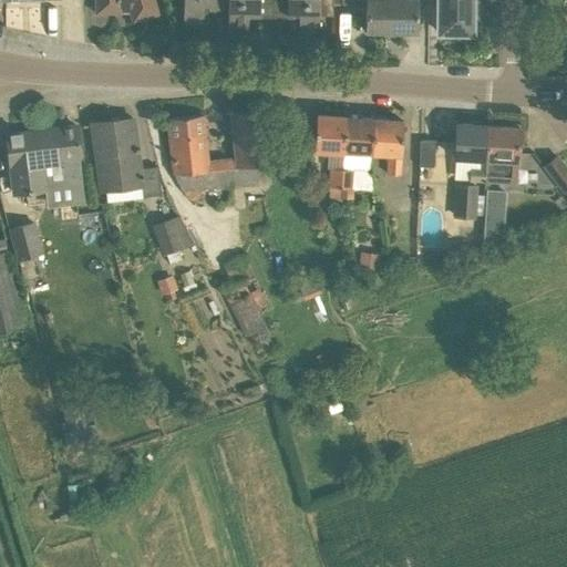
[(95,0),(95,13),(114,13),(114,11),(120,11),(120,7),(132,7),(135,19),(158,11),(154,0),(95,0)]
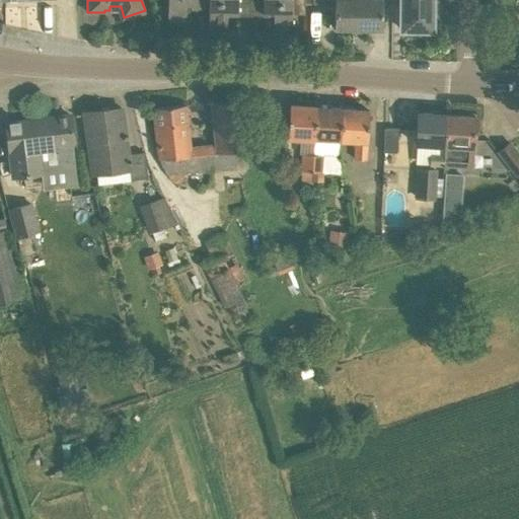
[(209,0),(168,0),(168,20),(187,20),(187,7),(209,7),(209,0)]
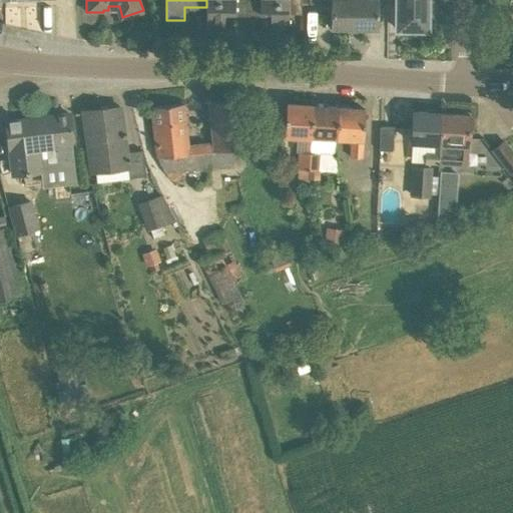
[(206,0),(206,7),(206,26),(224,27),(224,13),(247,13),(247,0),(206,0)]
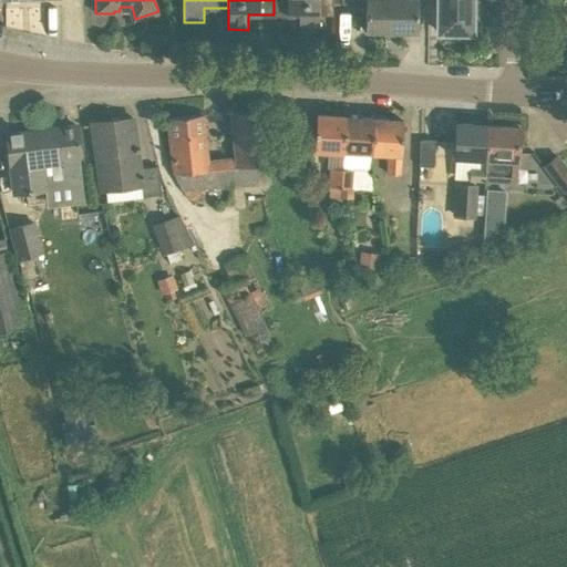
[(274,0),(274,14),(299,16),(299,30),(319,30),(319,16),(333,16),(333,0),(274,0)]
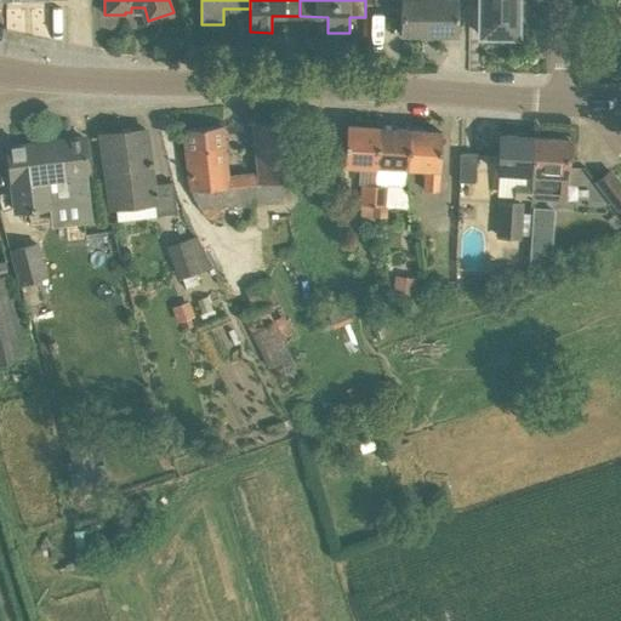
[(374,0),(375,4),(402,4),(402,34),(457,35),(457,0),(374,0)]
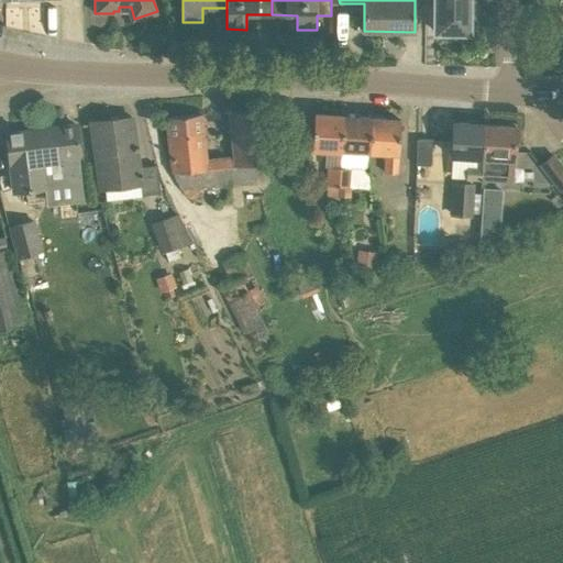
[(468,0),(437,0),(437,32),(468,32),(468,15),(474,15),(474,1),(468,0)]
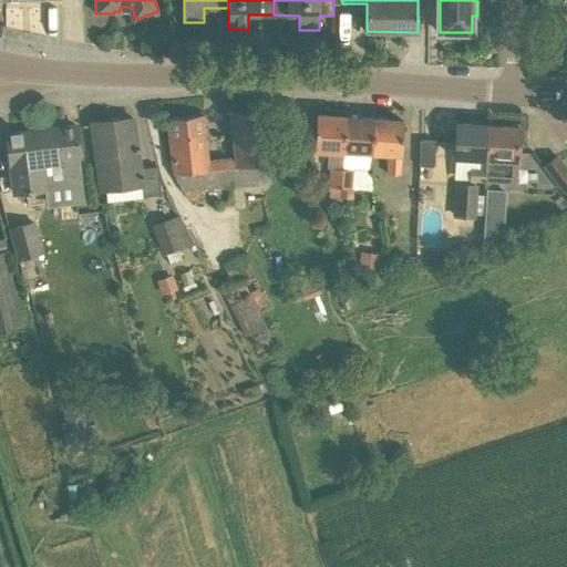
[(264,109),(230,112),(235,158),(207,161),(203,114),(168,117),(176,174),(183,192),(188,199),(198,199),(197,191),(272,185),(270,165),(271,165),(264,109)]
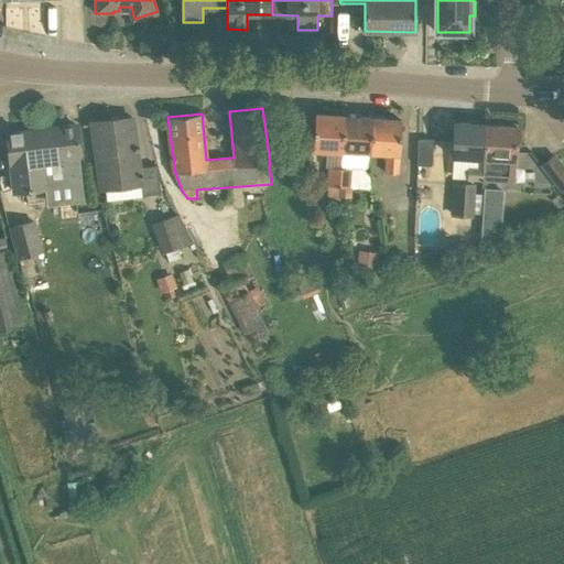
[(312,151),(326,151),(342,152),(344,117),(315,115),(312,151)]
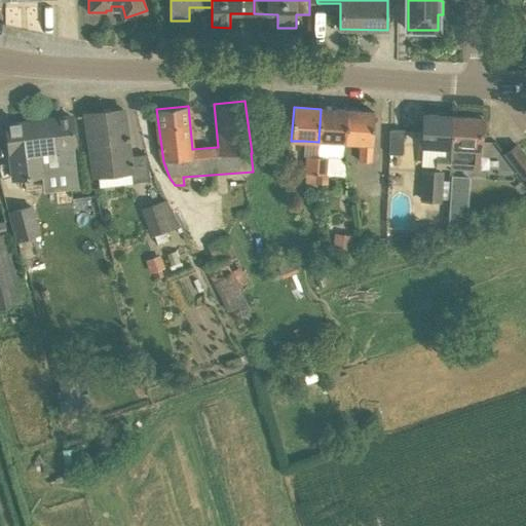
[(316,184),(318,184),(328,185),(329,156),(344,157),(345,144),(347,110),(321,109),(318,142),(317,158),(316,184)]
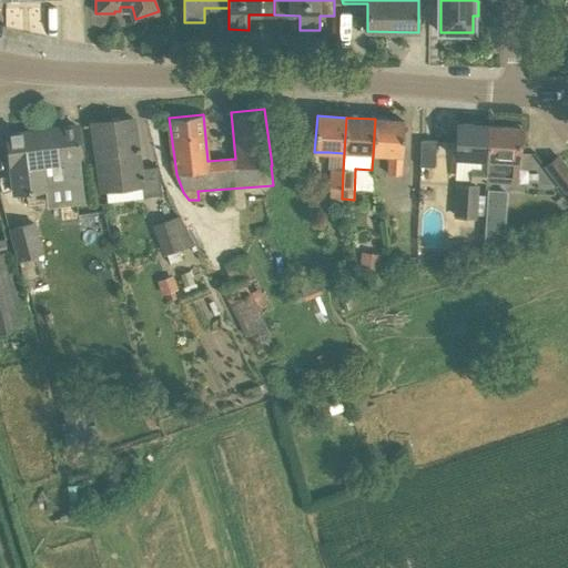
[(134,119),(93,123),(98,158),(102,158),(107,191),(143,185),(134,119)]
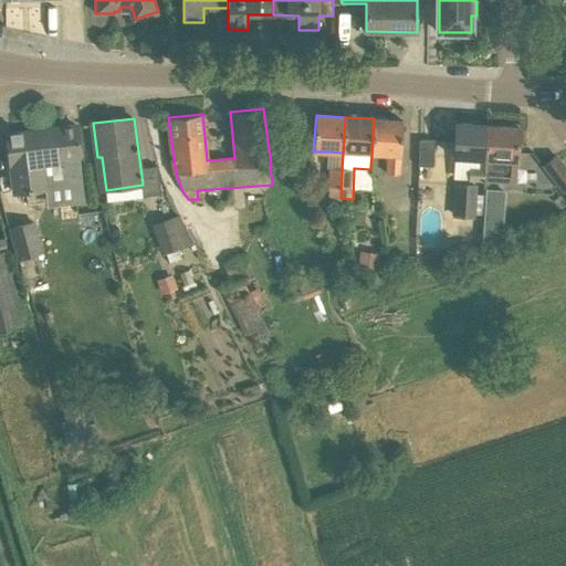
[(374,118),(371,155),(390,155),(389,174),(400,175),(402,121),(374,118)]
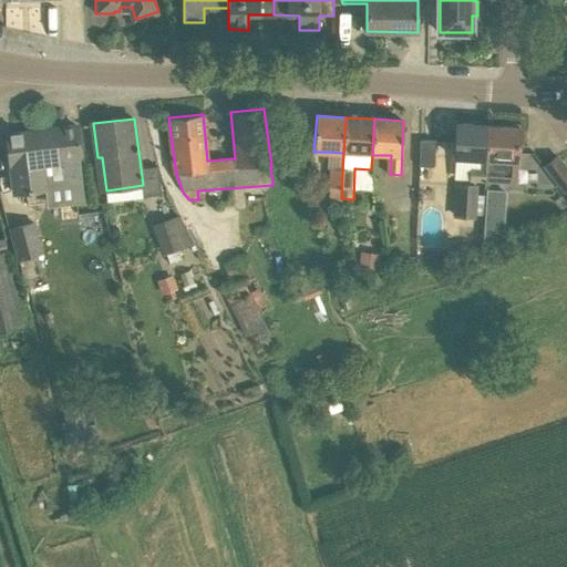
[(468,183),(485,183),(488,125),(457,124),(454,160),(480,161),(478,168),(470,168),(468,183)]
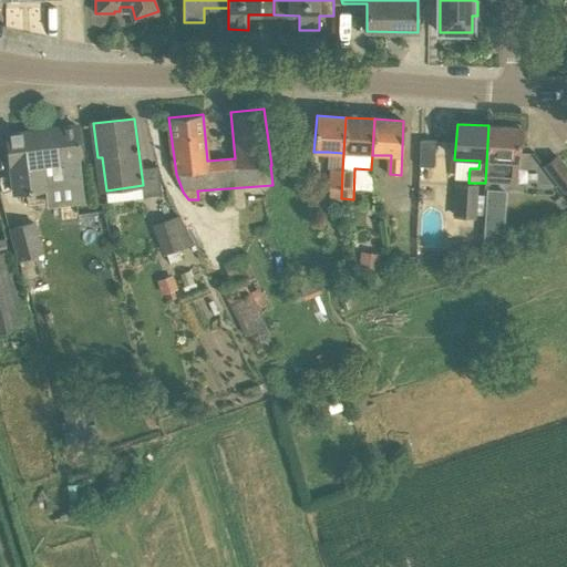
[(84,186),(76,125),(42,130),(50,189),(84,186)]
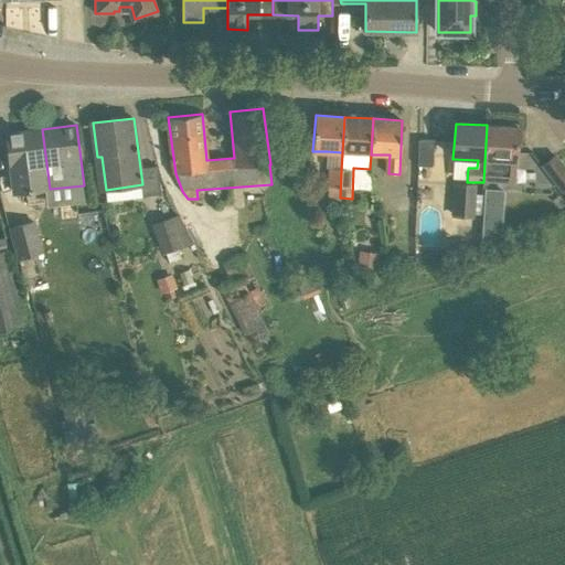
[(518,127),(487,125),(483,182),(514,184),(518,127)]
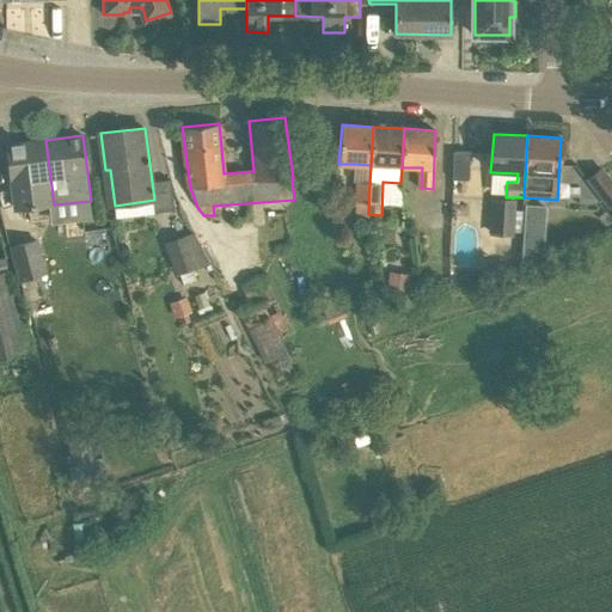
[(46,140),(7,145),(14,209),(54,204),(46,140)]
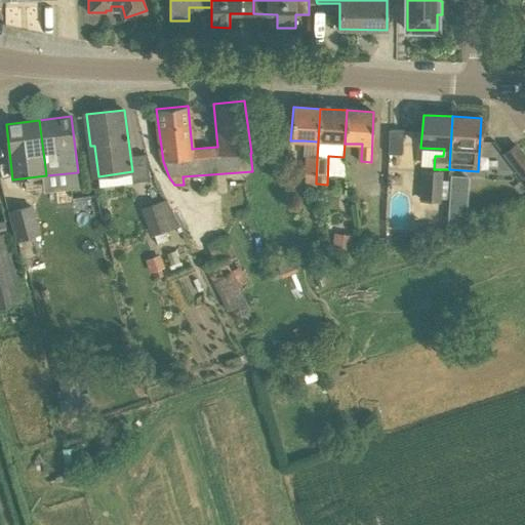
[(404,130),(389,129),(388,154),(402,155),(404,130)]
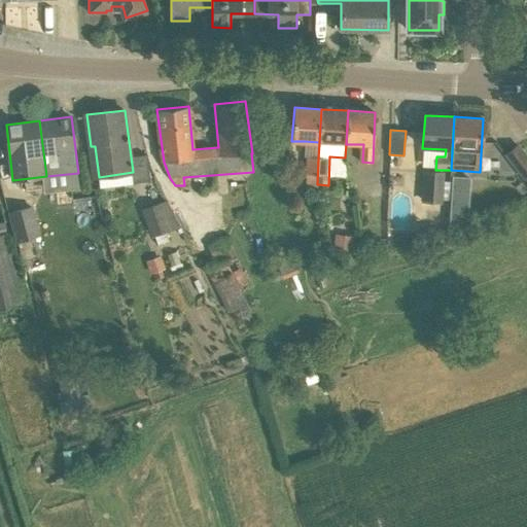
[(526,156),(518,145),(506,154),(525,178),(526,176),(526,156)]
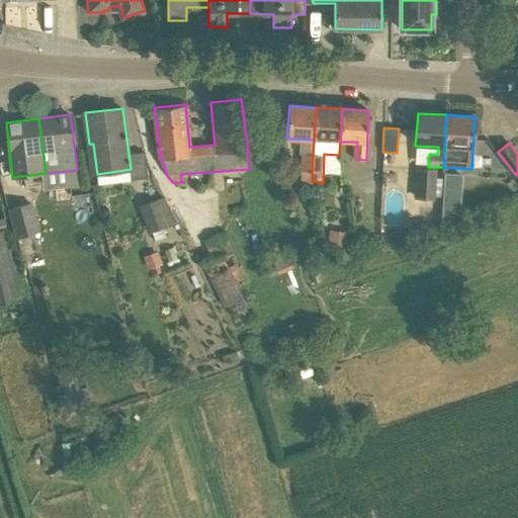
[(313,156),(301,155),(300,171),(309,172),(308,184),(314,185),(314,181),(312,181),(313,156)]
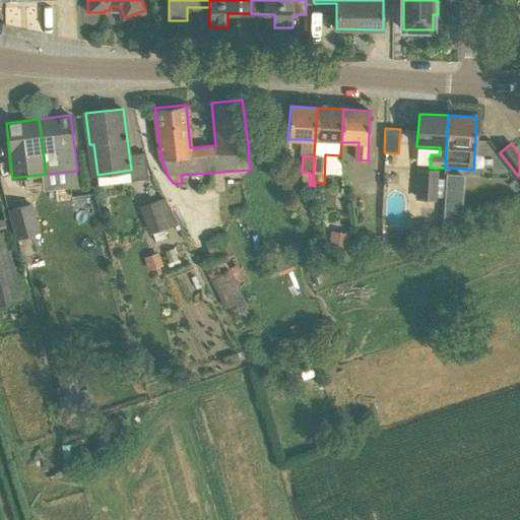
[(438,199),(439,179),(439,172),(418,171),(417,198),(438,199)]
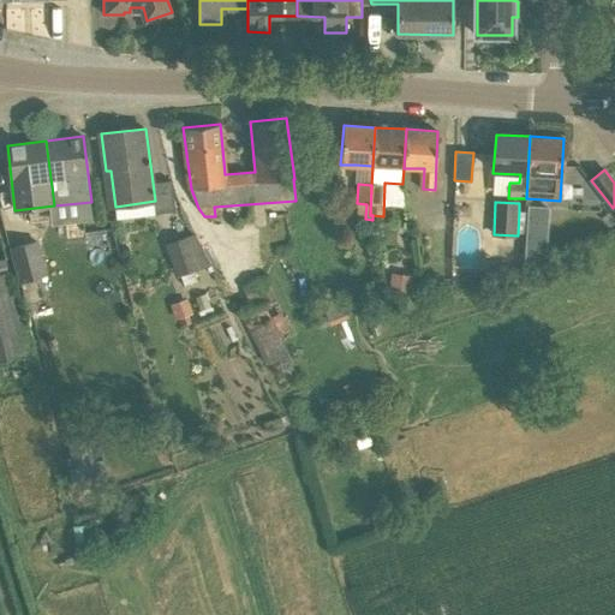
[(196,232),(166,244),(178,276),(181,275),(185,286),(198,281),(195,270),(208,266),(196,232)]
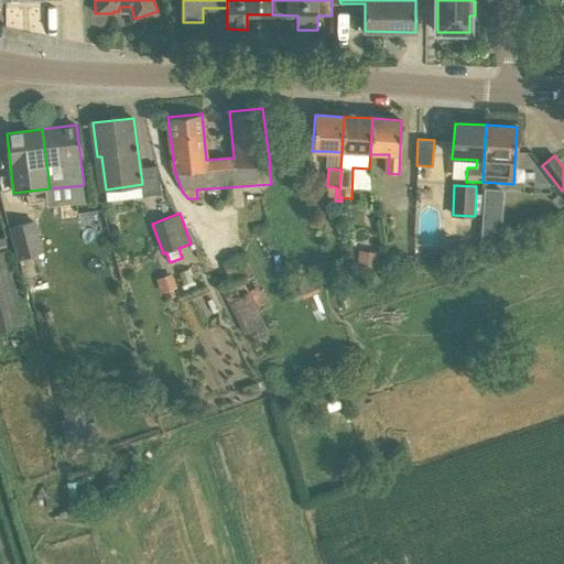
[(36,219),(9,226),(17,259),(43,252),(36,219)]
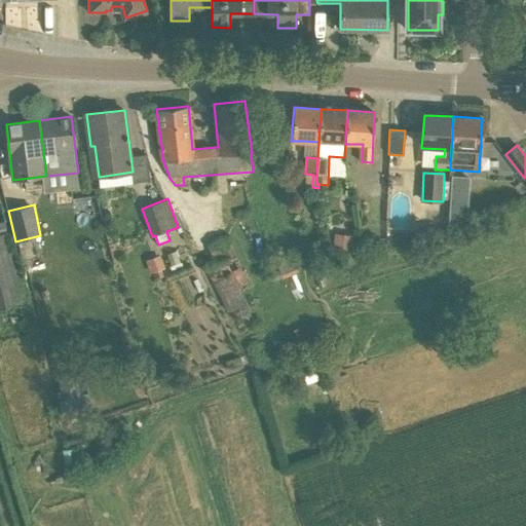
[(467,220),(468,207),(450,205),(448,225),(467,220)]
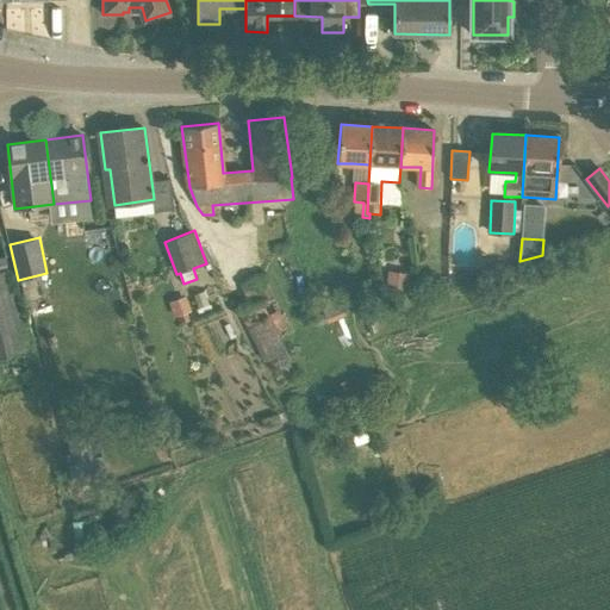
[(7,271),(0,272),(0,355),(26,349),(7,271)]
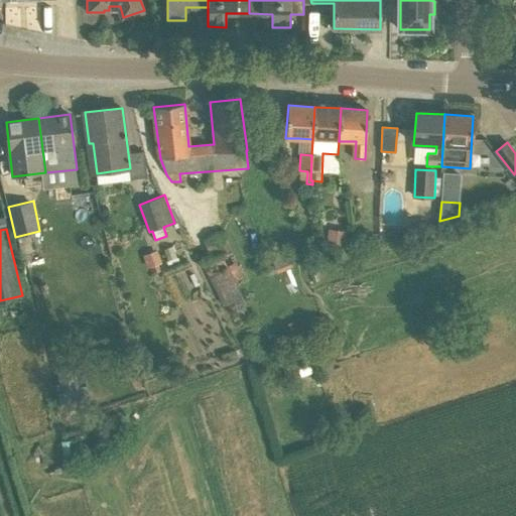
[(347,232),(329,230),(327,248),(344,250),(347,232)]
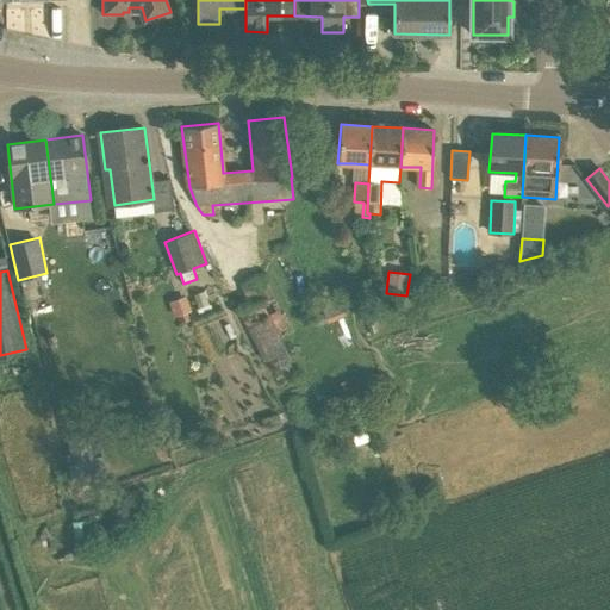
[(267,273),(242,285),(250,305),(238,310),(268,373),(292,361),(280,336),(293,330),(267,273)]
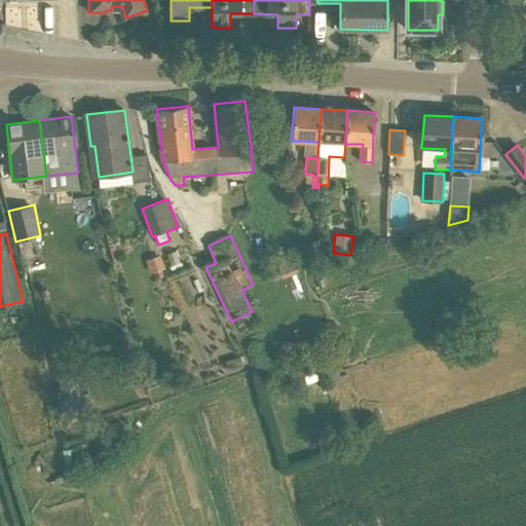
[(292,255),(276,262),(284,278),(299,271),(292,255)]
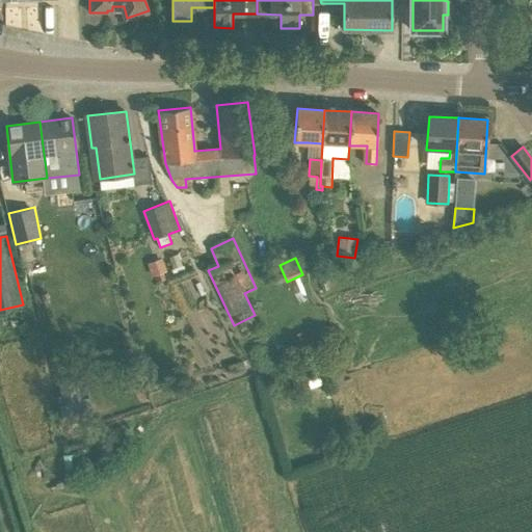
[(148,264),(152,277),(166,272),(162,259),(148,264)]
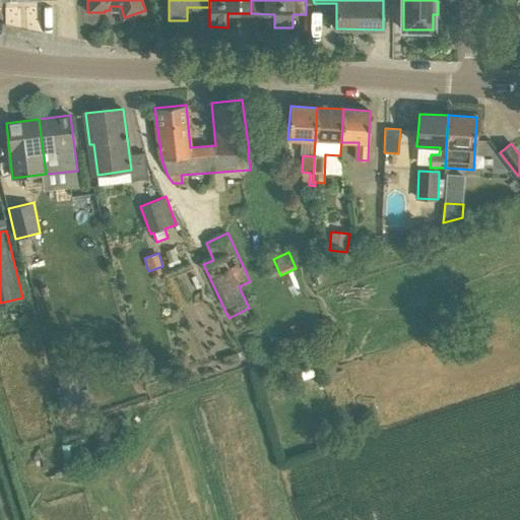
[(159,267),(152,270),(154,276),(161,274),(159,267)]
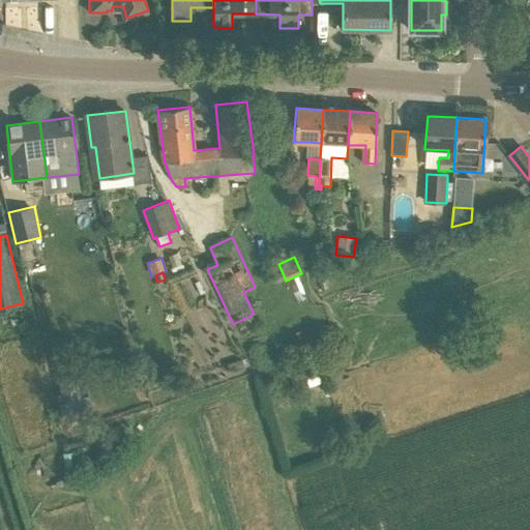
[(318,275),(323,291),(329,289),(325,273),(318,275)]
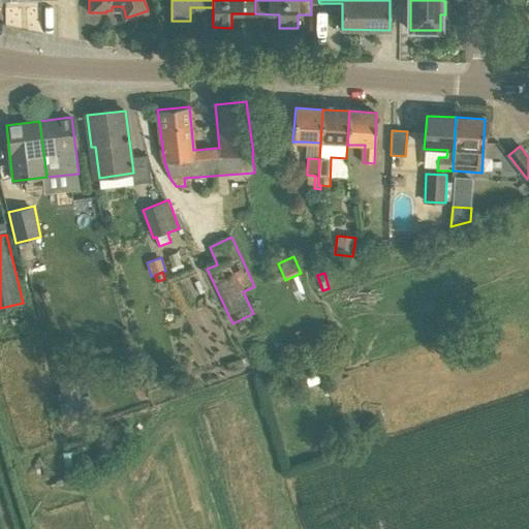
[(242,359),(226,364),(229,372),(245,368),(242,359)]
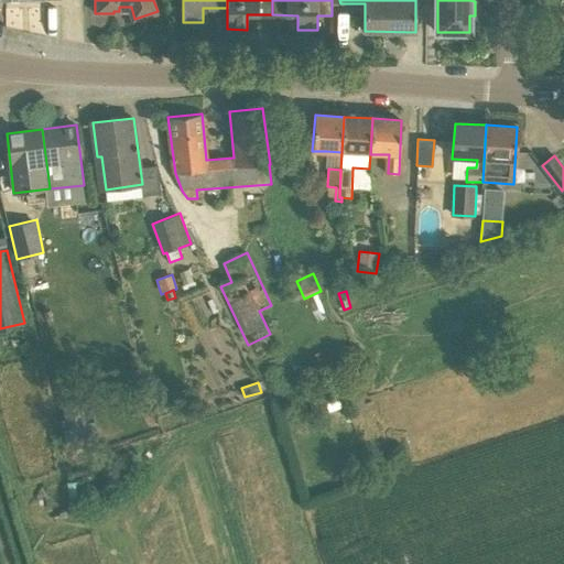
[(80,401),(62,405),(67,429),(86,423),(80,401)]
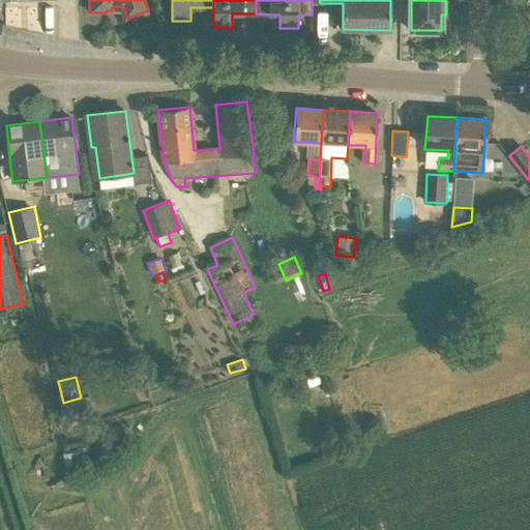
[(63,453),(67,474),(80,472),(75,451),(63,453)]
